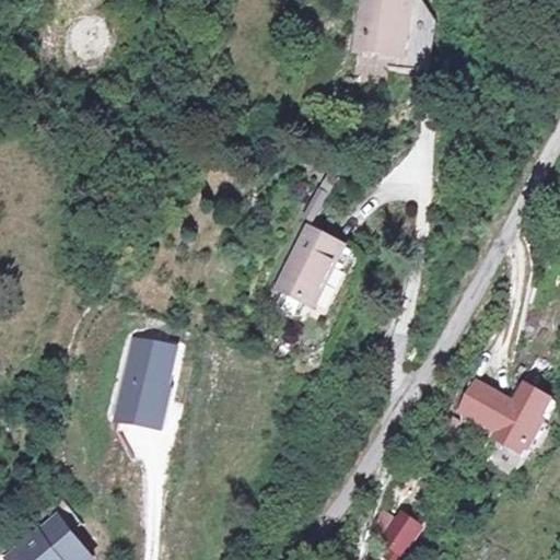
[(389,0),(368,0),(359,55),(398,60),(404,61),(412,3),(389,0)]
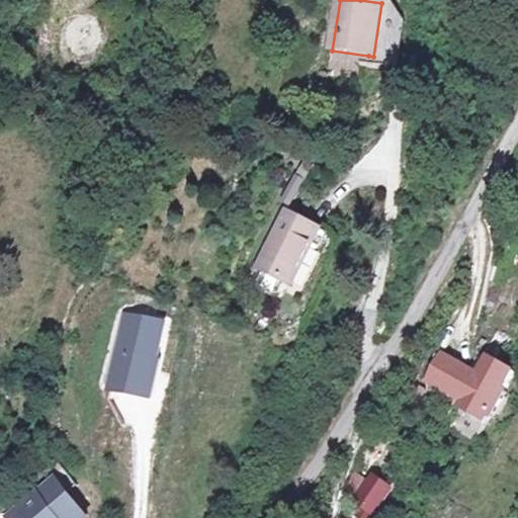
[(382,70),(393,5),(381,3),(373,57),(368,56),(366,68),(382,70)]
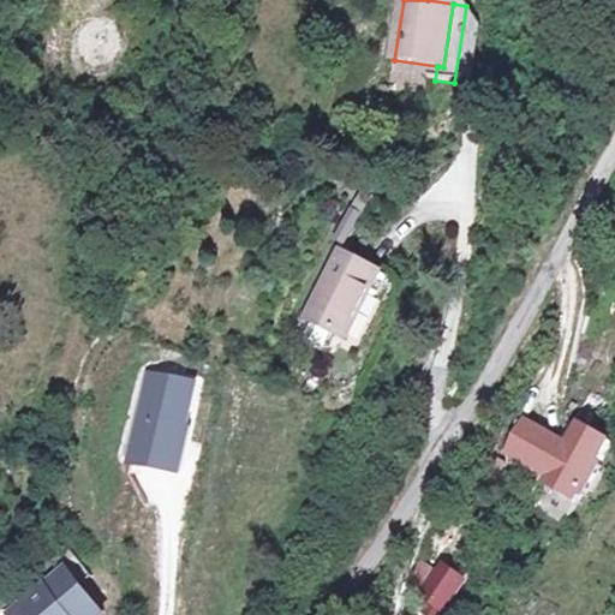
[(95,66),(103,66),(111,64),(117,59),(121,52),(124,43),(123,35),(119,28),(113,22),(106,17),(97,17),(89,18),(82,23),(76,29),(73,37),(73,45),(76,53),(81,59),(87,64),(95,66)]
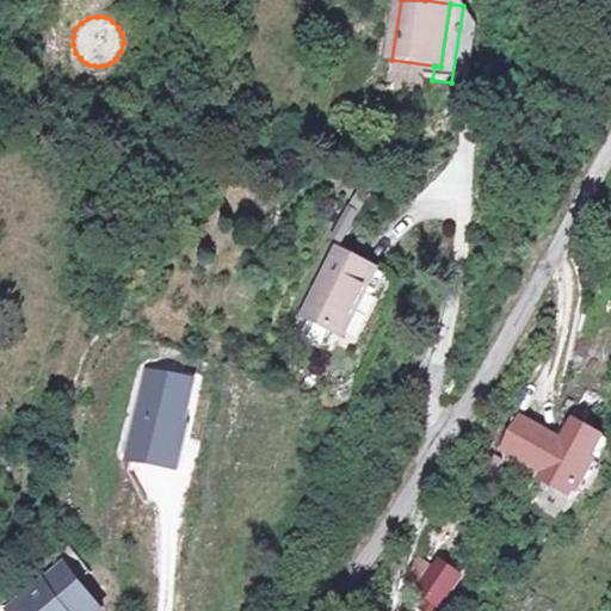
[(418,85),(421,69),(389,60),(384,75),(418,85)]
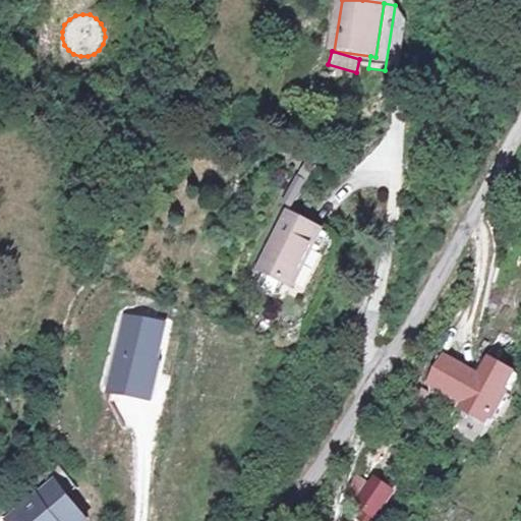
[(294,178),(284,204),(297,209),(307,183),(294,178)]
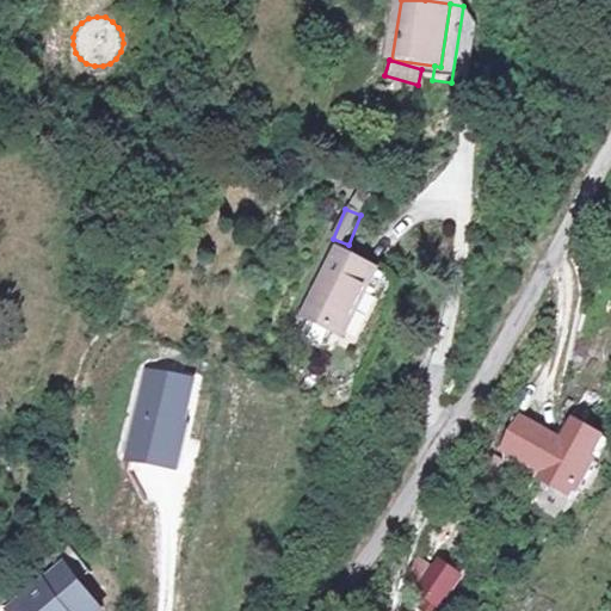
[(349,253),(309,321),(353,344),(393,278),(349,253)]
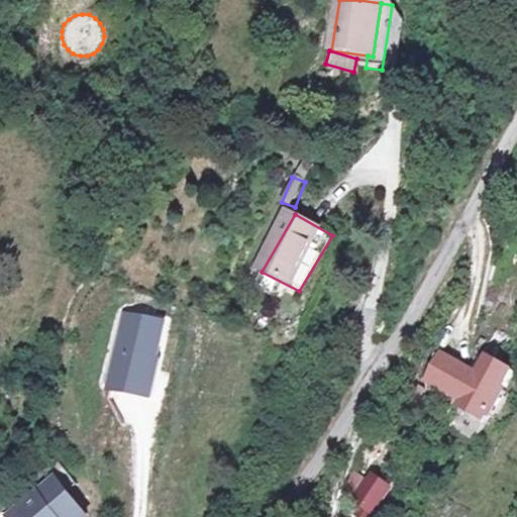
[(164,322),(120,313),(104,387),(147,396),(164,322)]
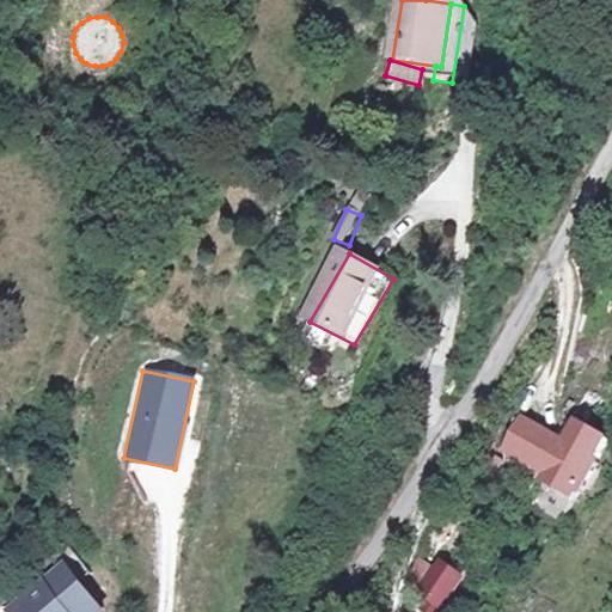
[(530,422),(514,451),(560,477),(555,485),(583,501),(588,494),(593,496),(610,467),(605,464),(611,451),(611,438),(588,426),(585,432),(575,447),(564,441),(530,422)]
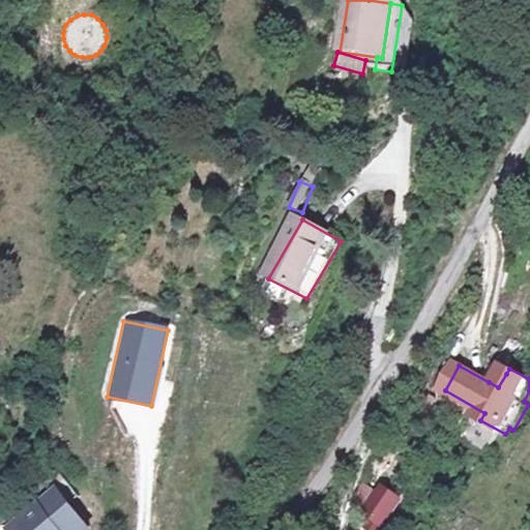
[(373,529),(392,529),(414,505),(386,482),(357,517),(373,529)]
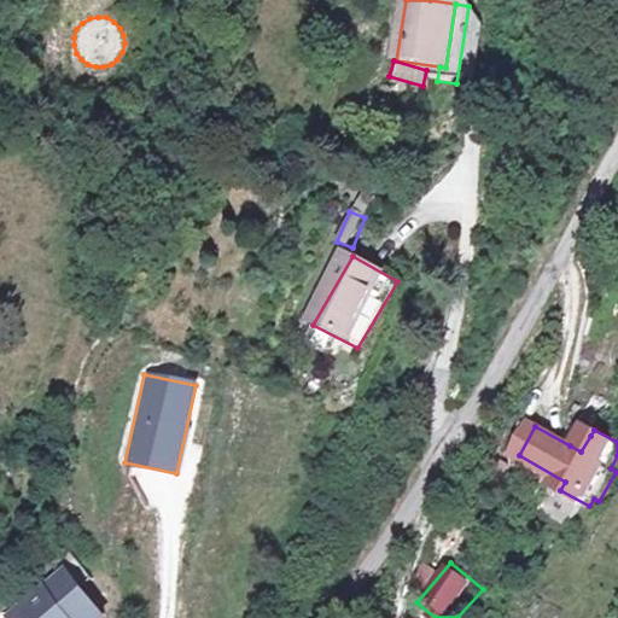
[(100,617),(70,579),(19,617),(100,617)]
